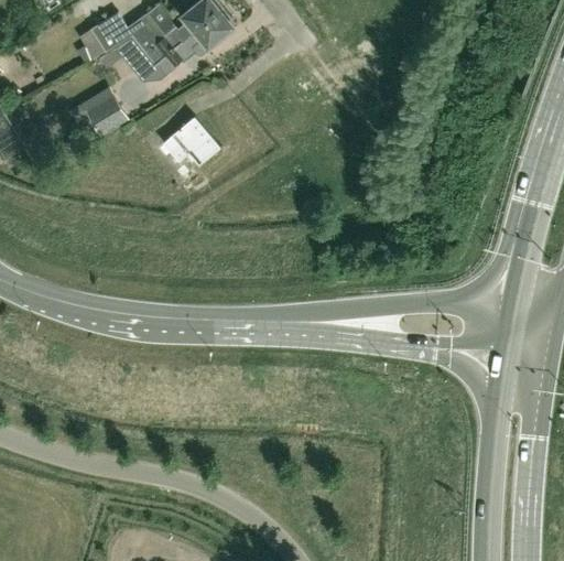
[(106,52),(118,45),(138,73),(220,11),(221,11),(224,9),(216,0),(214,0),(213,1),(210,0),(203,0),(184,17),(190,22),(180,31),(177,29),(167,38),(149,15),(128,28),(119,13),(93,29),(106,52)]
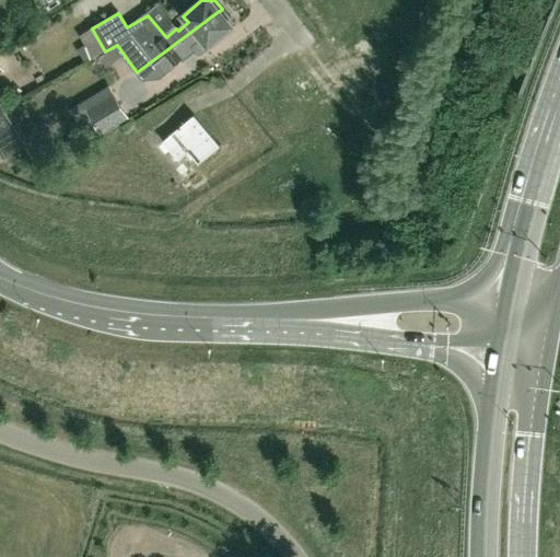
[(183,62),(194,54),(196,56),(200,56),(207,50),(208,46),(232,26),(228,21),(231,19),(222,9),(220,11),(219,11),(137,72),(142,80),(159,79),(174,67),(182,60),(183,62)]
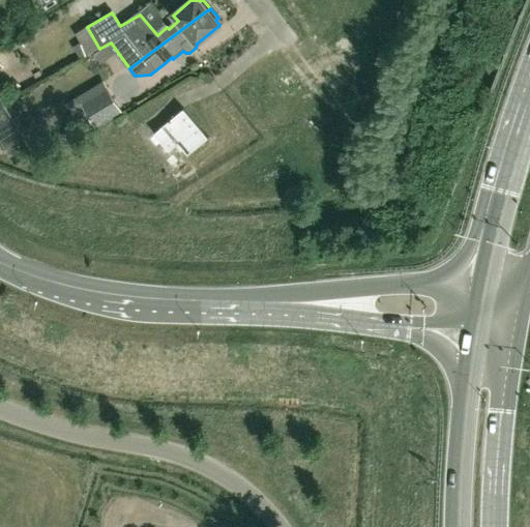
[(82,44),(74,49),(81,59),(82,58),(88,55),(82,44)]
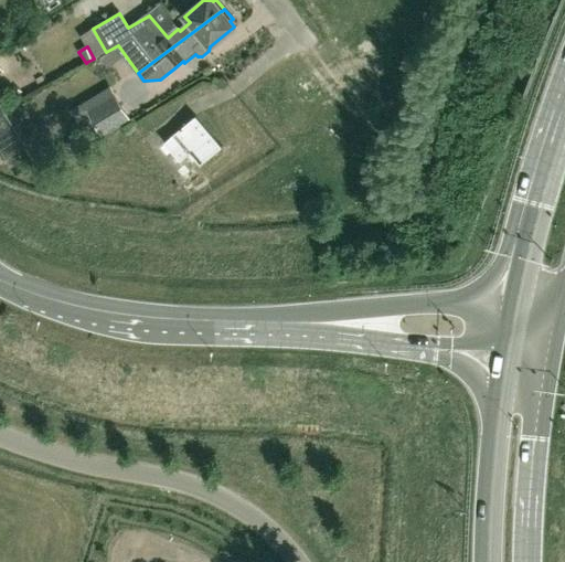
[(89,145),(100,138),(129,122),(110,88),(71,113),(89,145)]
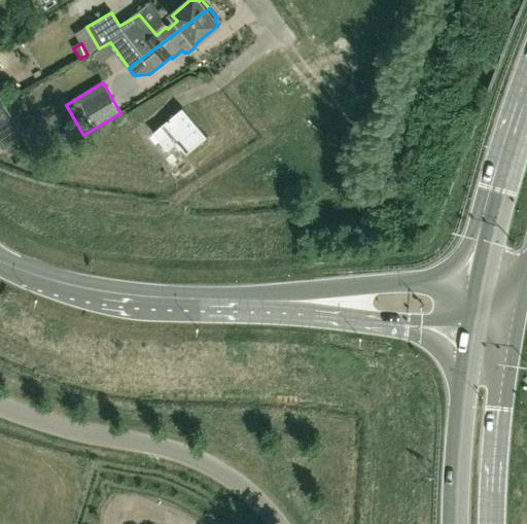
[(185,154),(206,137),(181,109),(152,134),(168,150),(176,143),(185,154)]
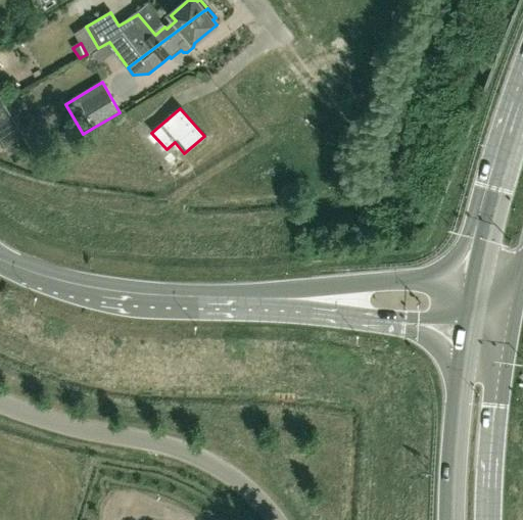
All buildings are outlined.
